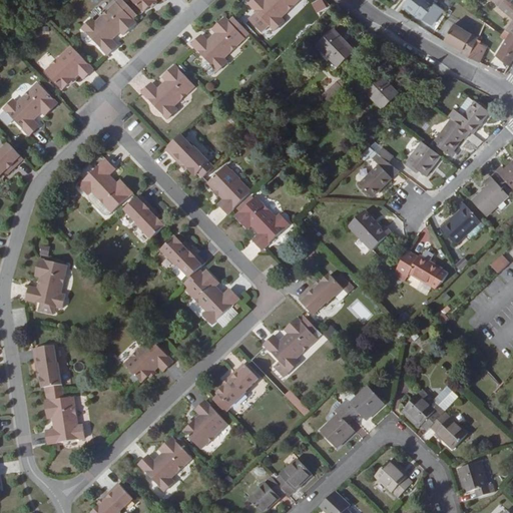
[(120,32),(124,35),(137,23),(134,20),(138,16),(124,0),(119,5),(117,2),(96,22),(92,19),(82,29),(108,55),(118,45),(113,40),(110,37),(112,35),(115,38),(120,32)]
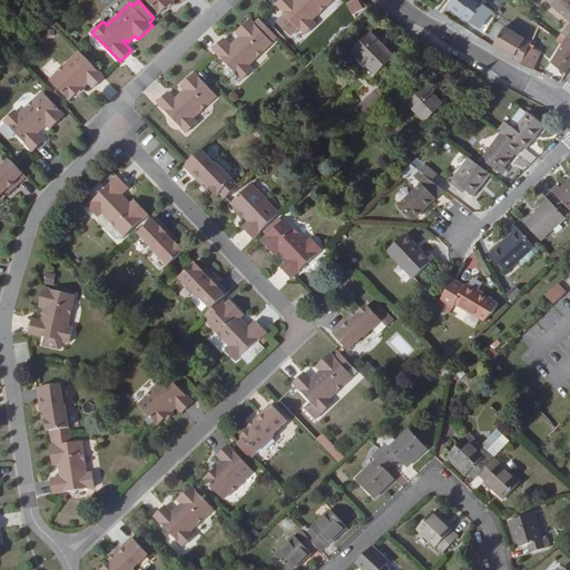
[(180,0),(183,2),(185,0),(146,0),(160,15),(174,0),(180,0)]
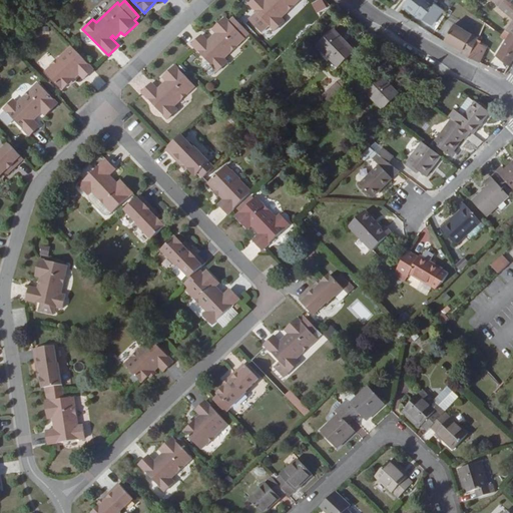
[(268,2),(265,0),(252,0),(249,3),(275,31),(286,21),(282,17),(300,0),(269,0),(270,0),(268,2)]
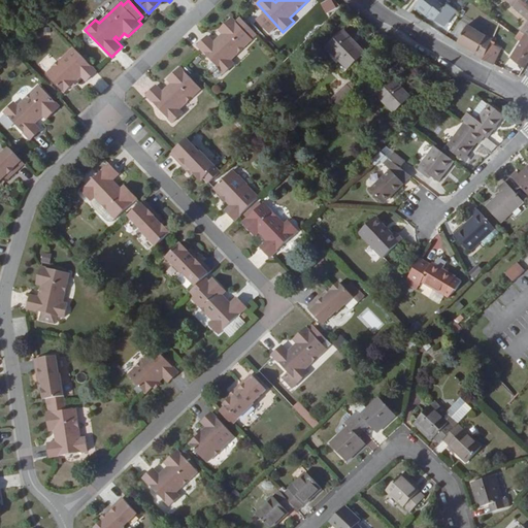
[(428,13),(433,17),(436,20),(443,25),(457,9),(450,3),(447,0),(420,0),(415,6),(426,15),(428,13)]
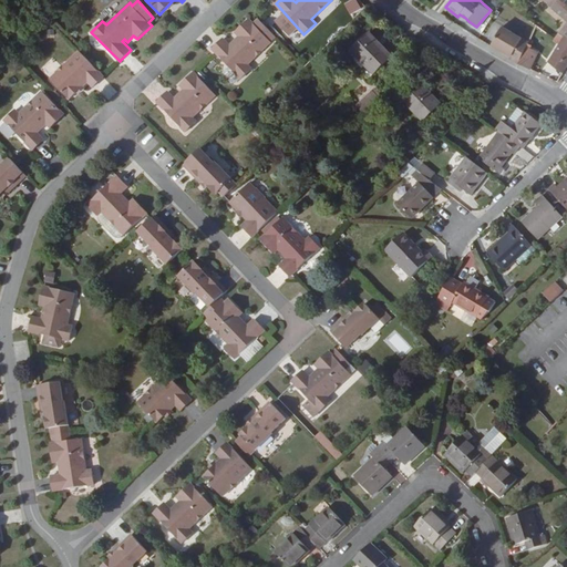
[(566,3),(563,0),(544,0),(566,20),(566,31),(566,33),(566,3)]
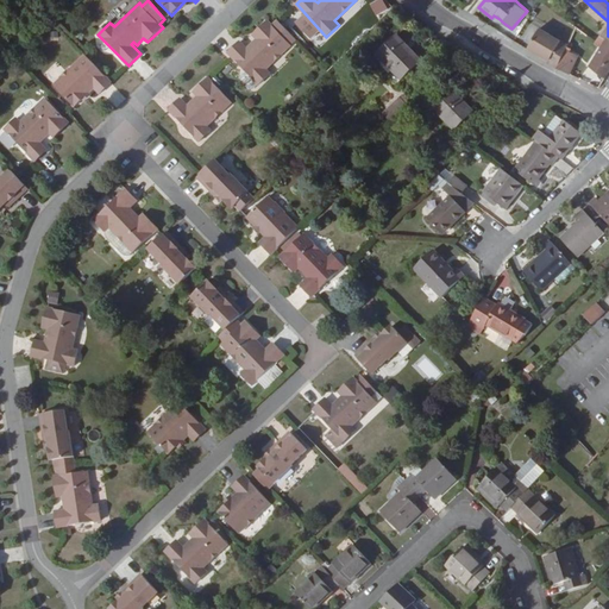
[(256,39),(249,46),(252,49),(250,51),(248,49),(240,42),(228,52),(246,71),(258,85),(258,86),(271,74),(268,69),(293,45),(269,20),(252,36),(256,39)]
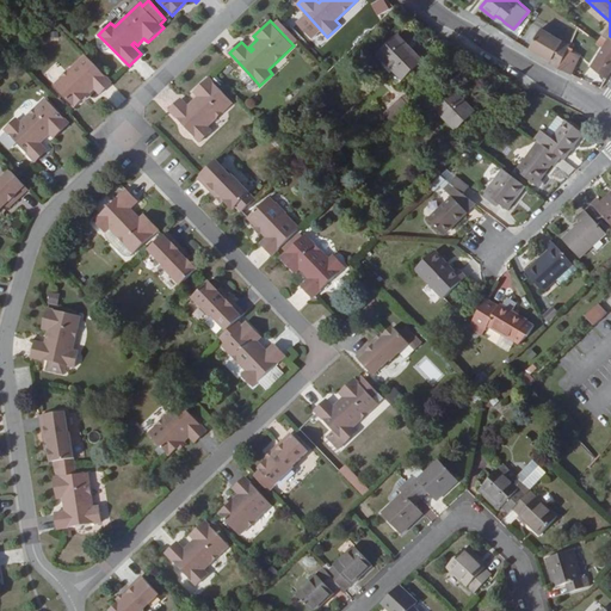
[(551,60),(550,62),(559,68),(569,44),(542,28),(530,48),(543,55),(551,60)]
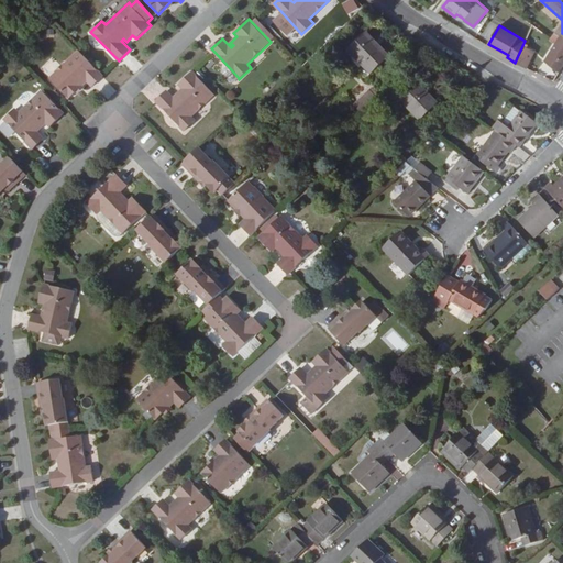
[(368,31),(348,51),(372,75),(392,56),(368,31)]
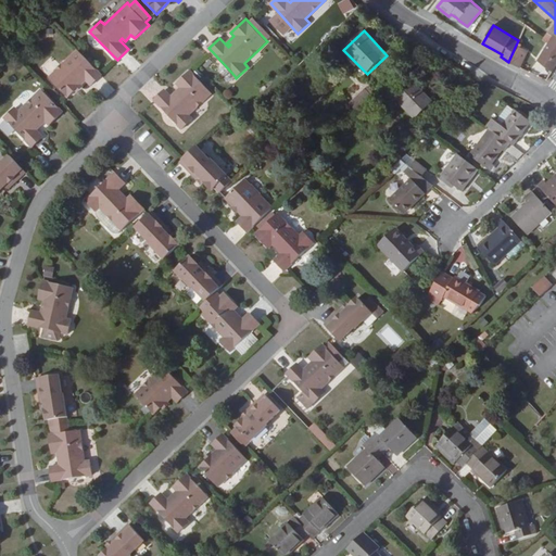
[(555,33),(553,36),(547,33),(543,38),(550,42),(539,60),(553,70),(555,64),(555,33)]
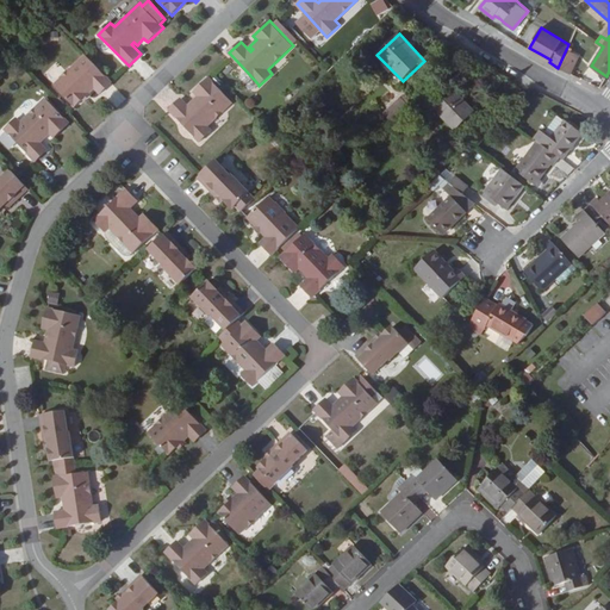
[(558,68),(571,74),(583,50),(568,44),(558,68)]
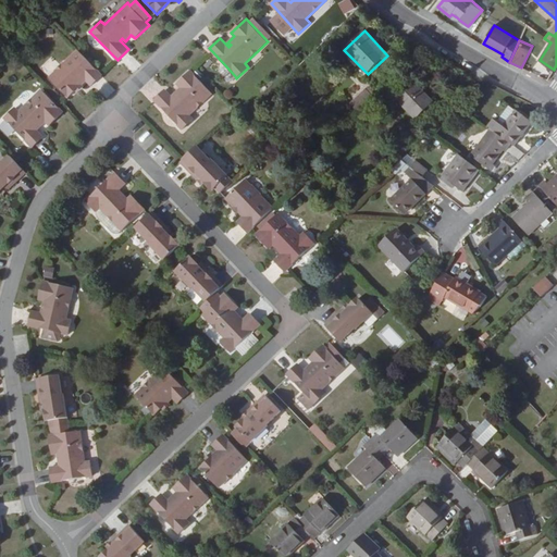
[(90,86),(102,76),(77,50),(63,63),(54,72),(49,78),(69,98),(86,82),(90,86)]
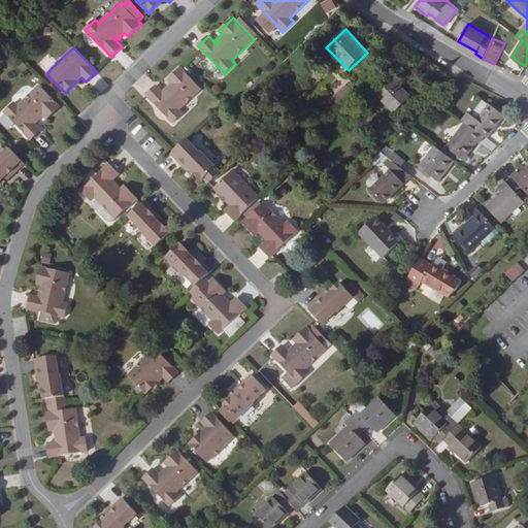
[(219,77),(224,73),(213,62),(208,67),(208,69),(218,77),(219,77)]
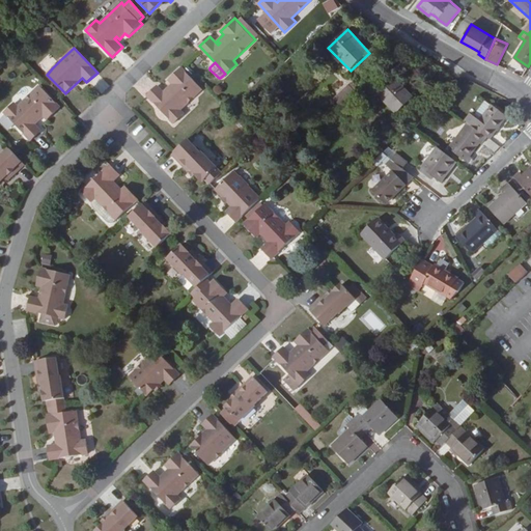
[(183,67),(168,81),(171,84),(166,89),(168,92),(166,94),(164,91),(158,86),(147,95),(173,123),(185,114),(182,110),(203,89),(183,67)]
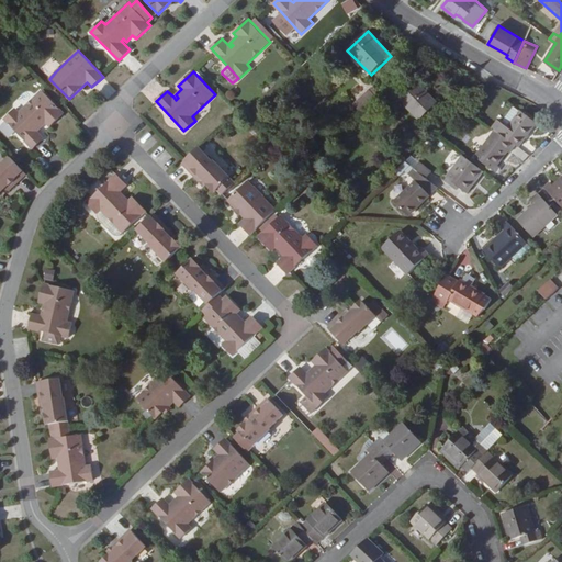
[(419,82),(401,101),(419,121),(438,102),(419,82)]
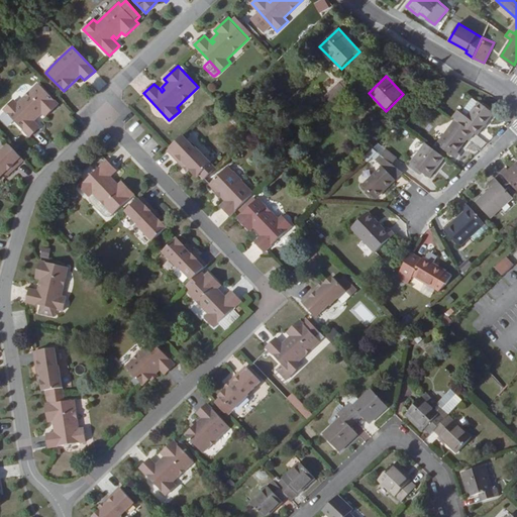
[(331,90),(336,95),(346,86),(347,85),(342,80),(331,90)]
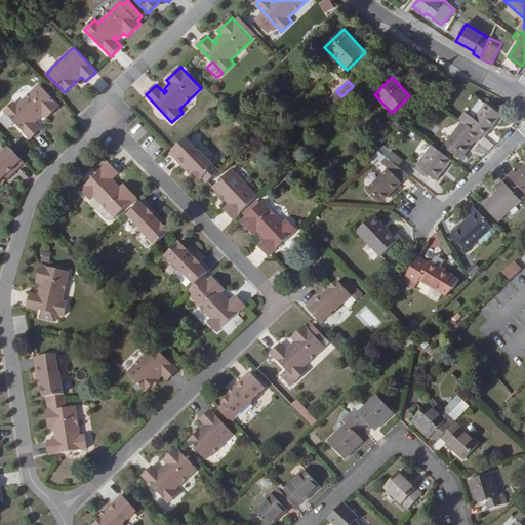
[(43,116),(46,119),(59,107),(39,85),(17,106),(14,102),(4,112),(31,139),(41,129),(36,123),(33,121),(35,119),(37,122),(43,116)]
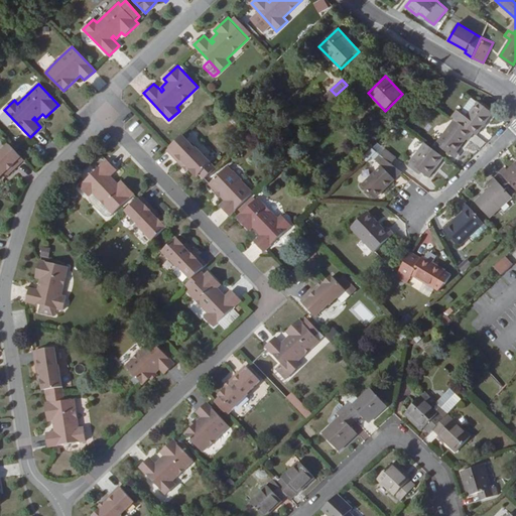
[(346,86),(336,95),(335,96),(341,102),(352,92),(346,86)]
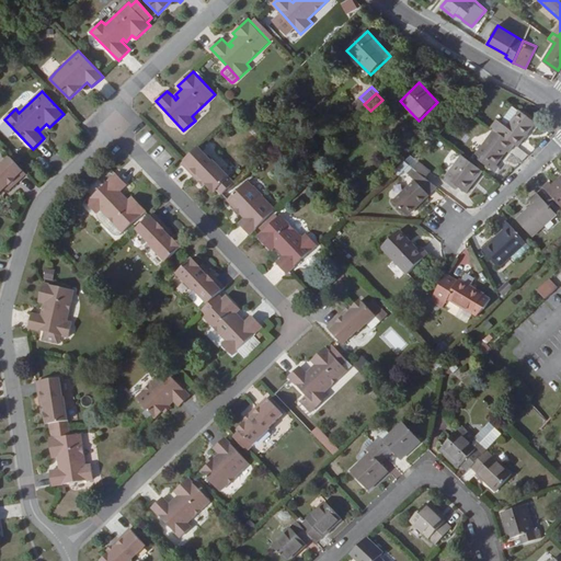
[(492,127),(495,129),(515,145),(518,147),(537,124),(519,110),(518,111),(513,106),(500,123),(496,121),(492,127)]
